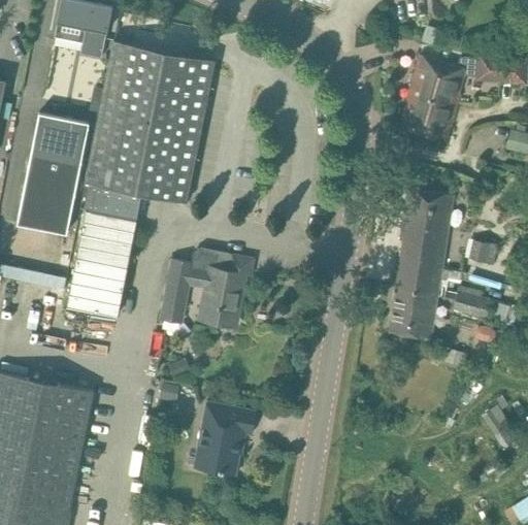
[(111,8),(68,0),(62,0),(58,25),(86,31),(81,55),(102,59),(111,8)]
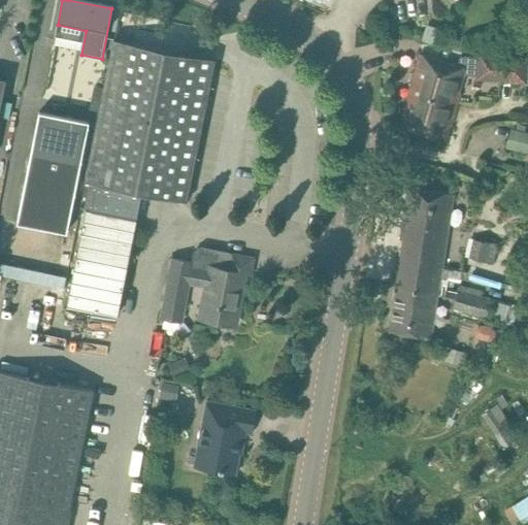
[(87,210),(76,259),(67,308),(117,319),(127,269),(137,219),(136,219),(141,195),(187,204),(216,62),(113,41),(80,209),(87,210)]
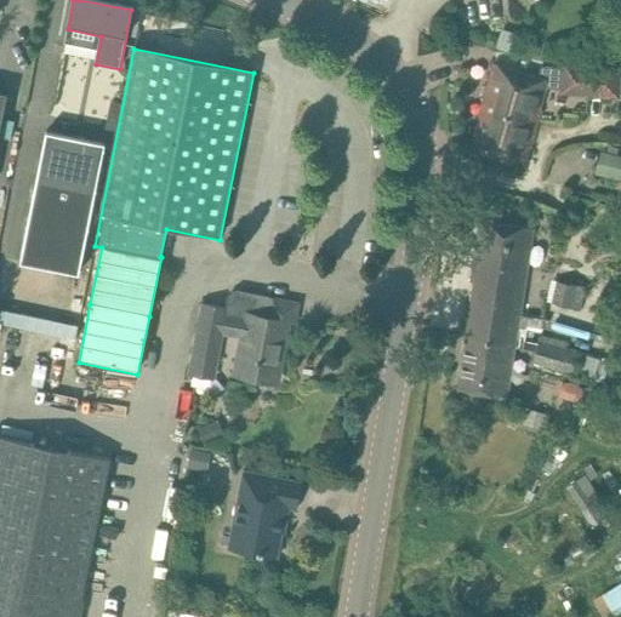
[(471,150),(491,156),(499,130),(506,132),(522,74),(494,67),(471,150)]
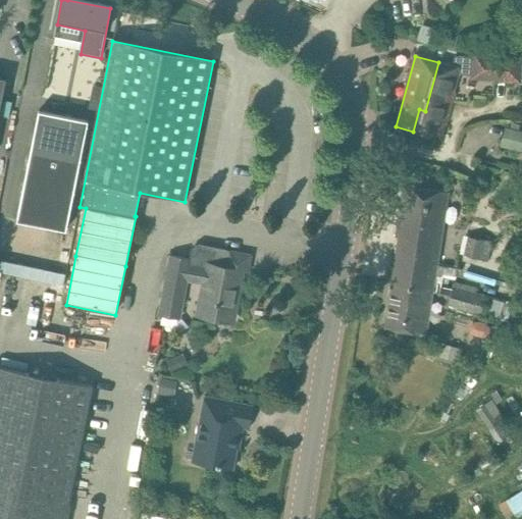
[(496,58),(493,83),(511,85),(513,59),(496,58)]
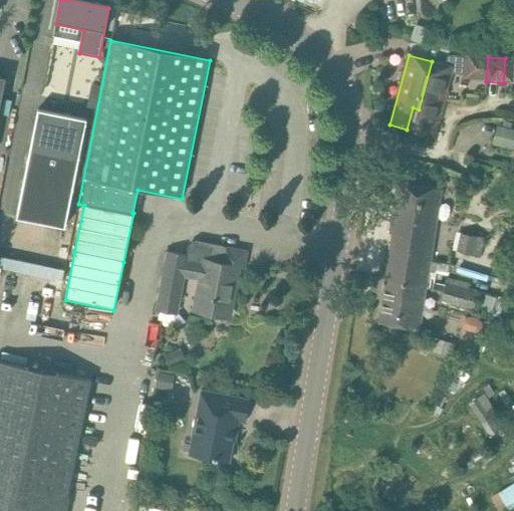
[(435,138),(448,92),(454,76),(464,76),(466,59),(448,58),(446,65),(432,61),(419,109),(413,107),(407,130),(435,138)]
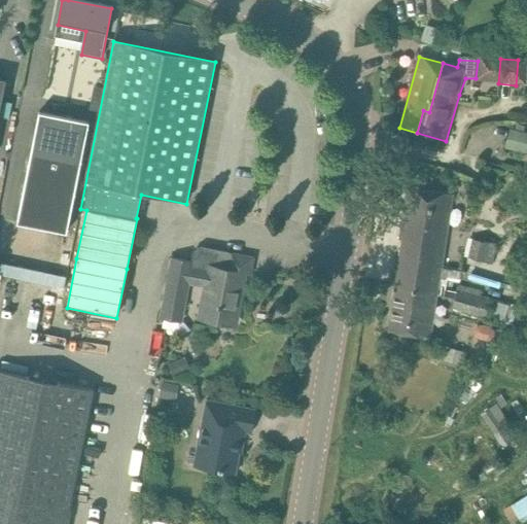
[(68,234),(89,124),(38,114),(18,224),(68,234)]
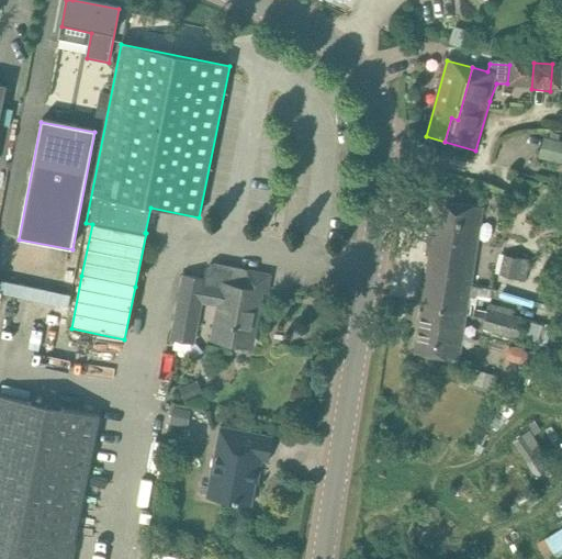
[(538,161),(561,167),(561,144),(559,144),(560,138),(550,135),(549,142),(543,140),(538,161)]
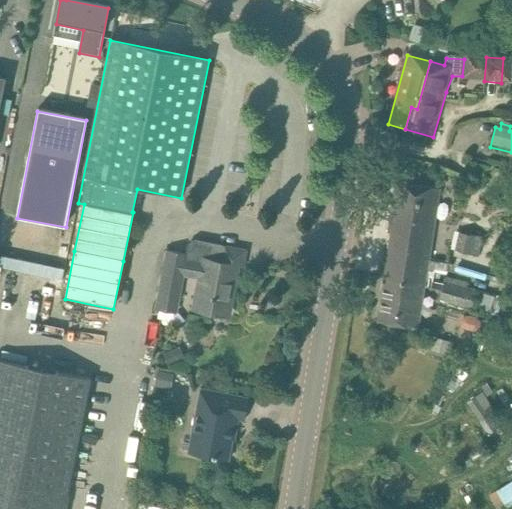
[(439,191),(416,187),(396,184),(388,234),(391,235),(387,257),(428,264),(439,191)]
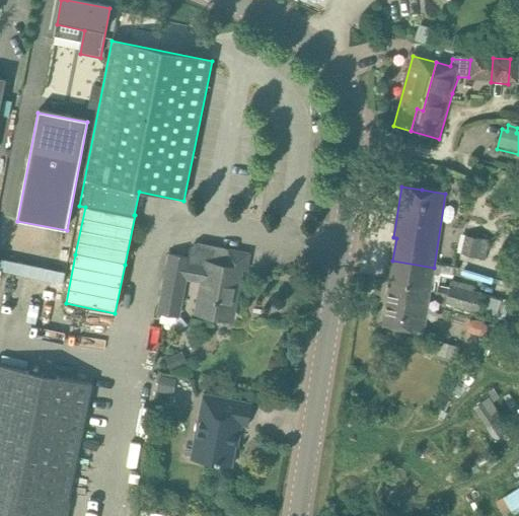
[(465,238),(461,255),(486,262),(490,244),(479,242),(465,238)]
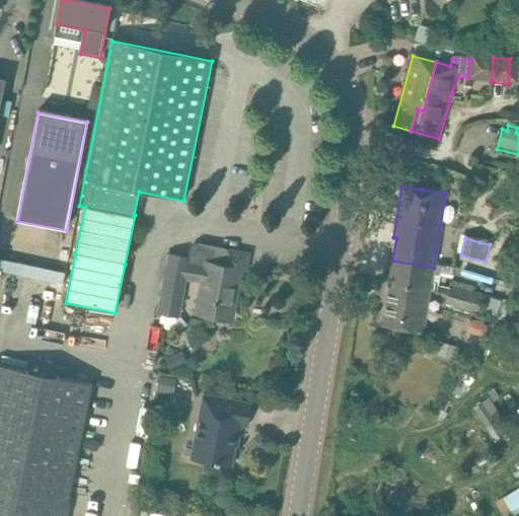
[(205,269),(189,266),(190,261),(169,256),(158,314),(177,318),(186,281),(202,284),(196,315),(208,318),(227,321),(234,289),(238,290),(241,273),(246,274),(249,256),(226,251),(222,268),(206,265),(205,269)]
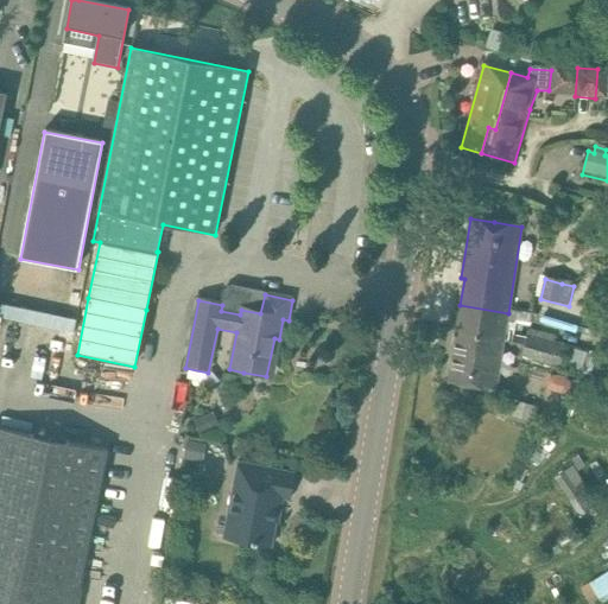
[(0,317),(4,318),(0,338),(0,358),(67,372),(77,319),(0,303),(0,317)]
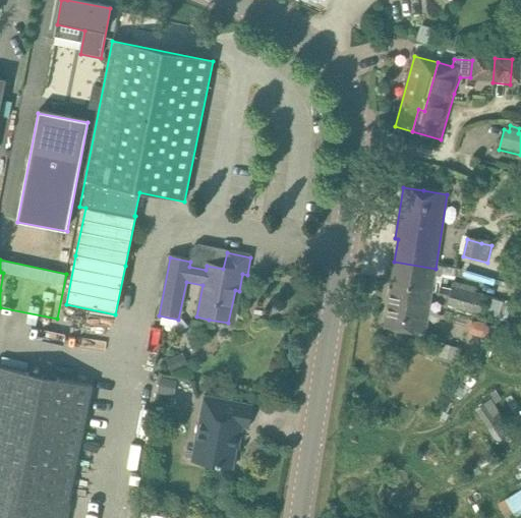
[(425,336),(436,269),(394,262),(384,329),(425,336)]
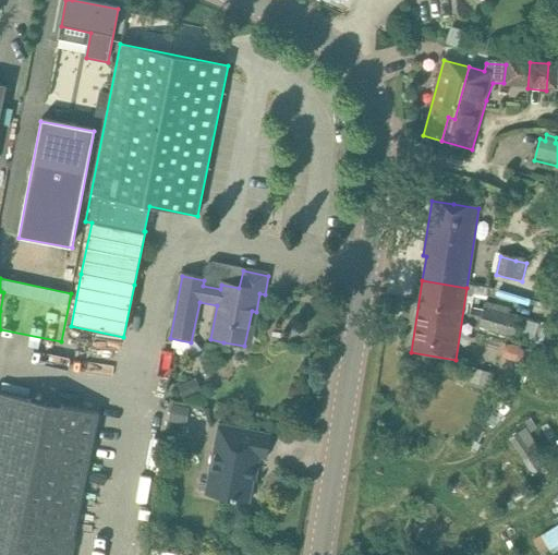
[(520,321),(485,311),(480,329),(514,340),(520,321)]
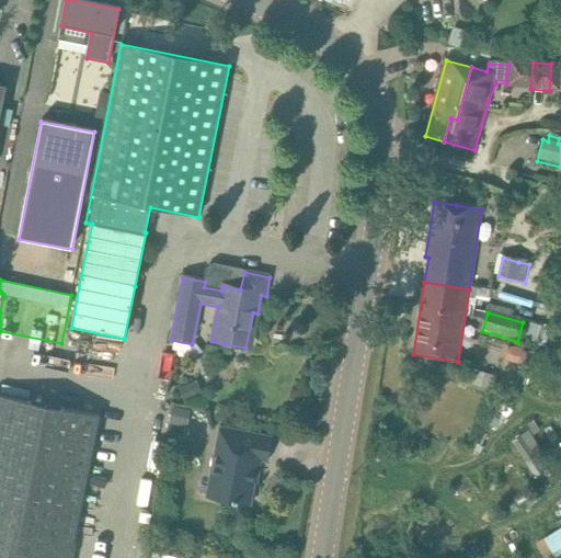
[(472,384),(492,393),(496,378),(476,371),(472,384)]
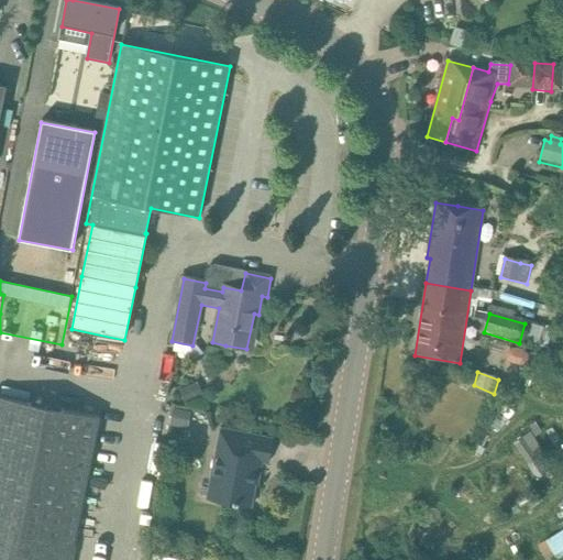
[(192,385),(179,390),(185,405),(198,399),(192,385)]
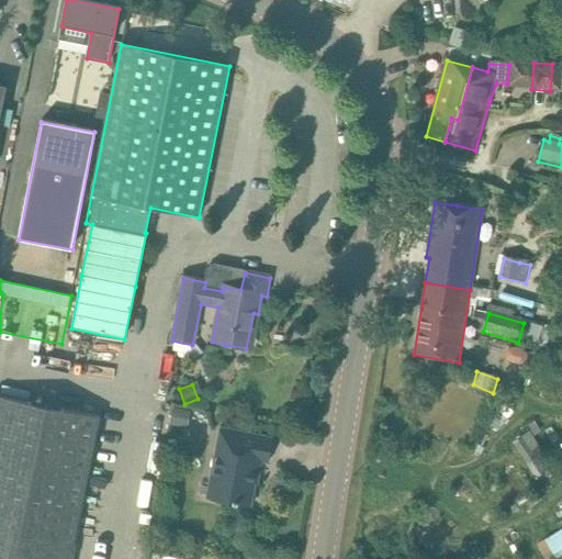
[(71,558),(100,418),(78,414),(0,398),(0,558),(71,558)]
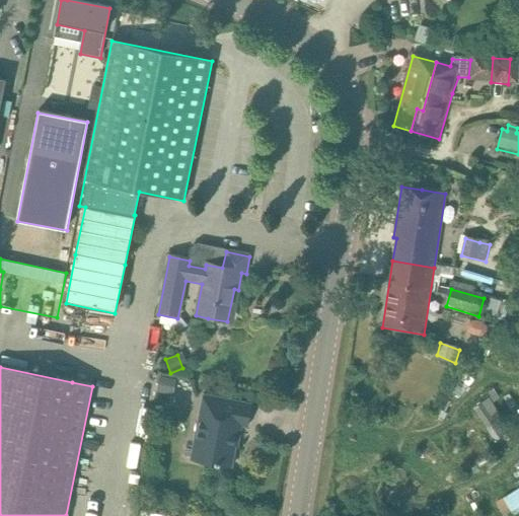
[(159,377),(156,393),(170,395),(173,380),(159,377)]
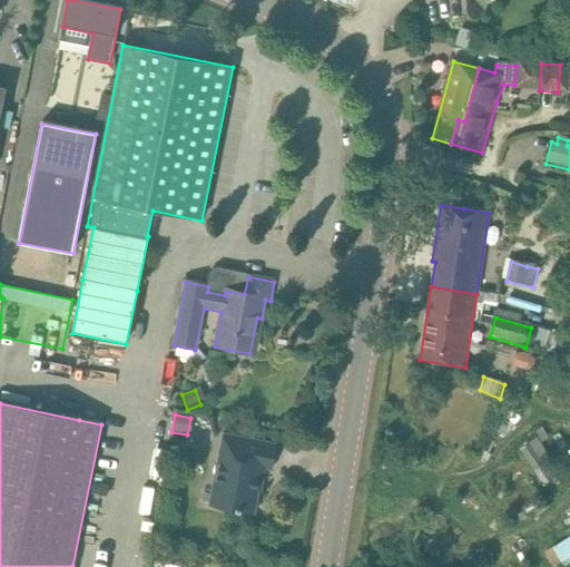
[(255,490),(259,468),(272,471),(276,447),(223,437),(209,507),(254,516),(258,490),(255,490)]
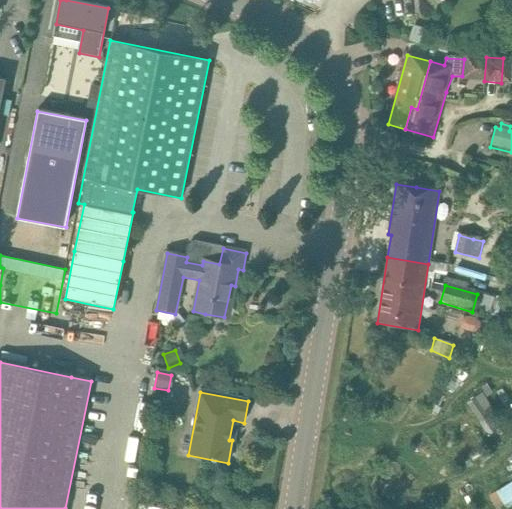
[(483,394),(467,404),(488,437),(497,432),(488,419),(497,414),(483,394)]
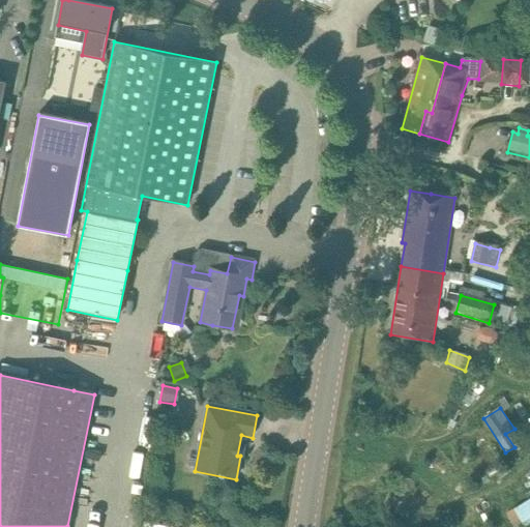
[(529,500),(511,509),(520,526),(524,526),(529,523),(529,500)]
